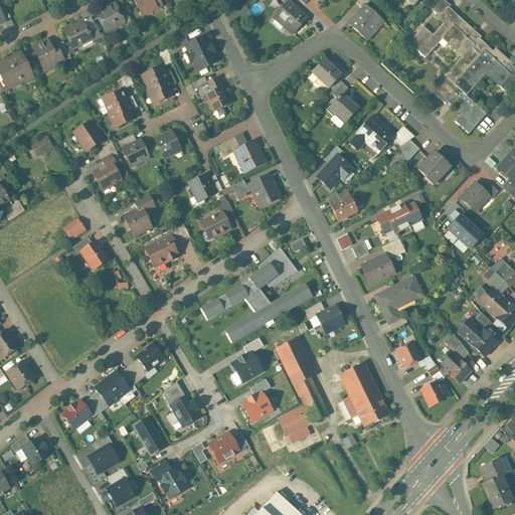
[(133,0),(139,12),(146,9),(149,10),(150,12),(161,6),(157,0),(133,0)]
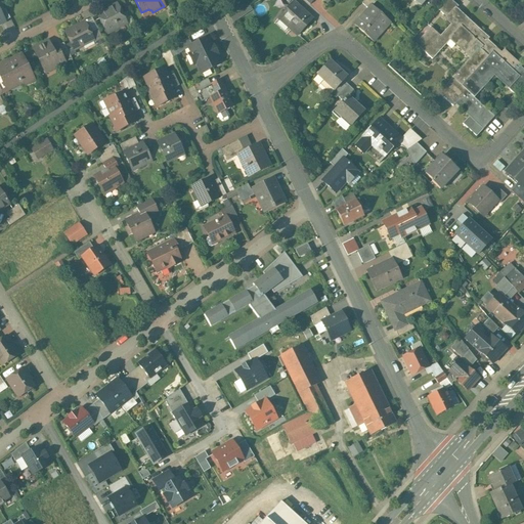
[(376,0),(361,0),(360,3),(367,9),(370,6),(376,0)]
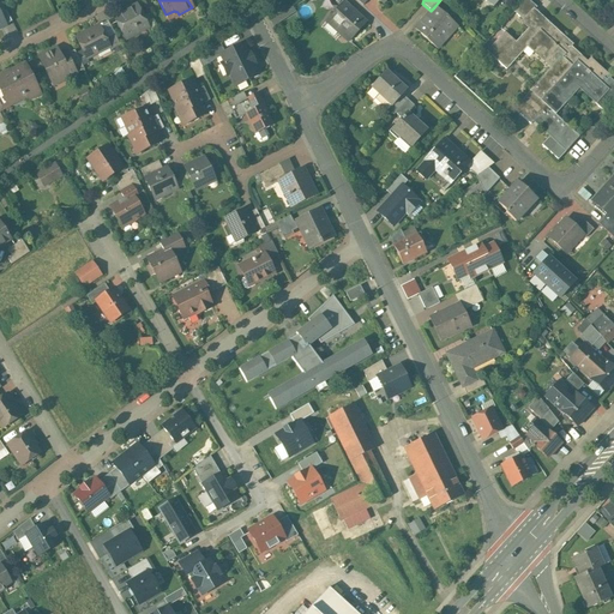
[(528,0),(523,0),(513,11),(524,20),(536,7),(528,0)]
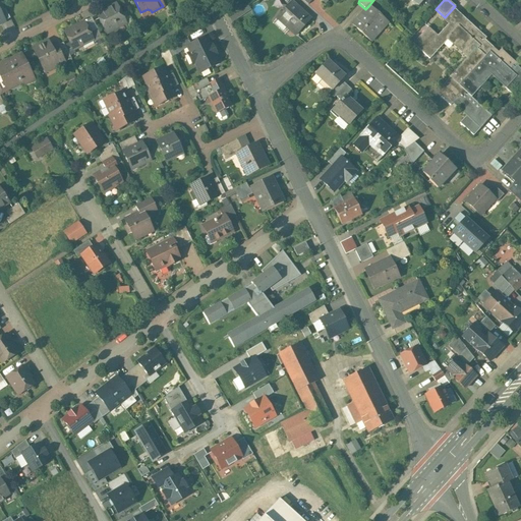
[(309,18),(290,1),(279,14),(291,25),(289,27),(296,34),(309,18)]
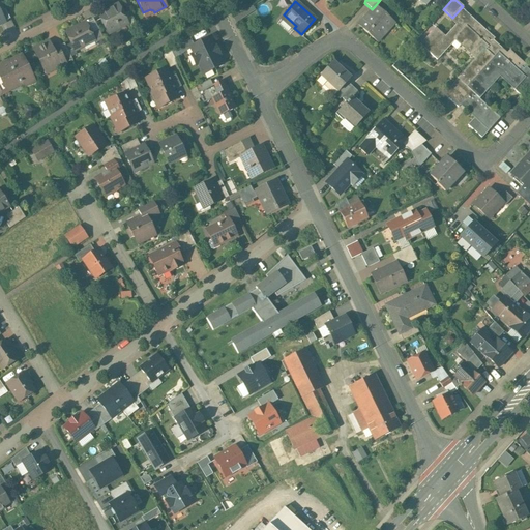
[(0,2),(0,12),(4,21),(10,18),(2,2),(0,2)]
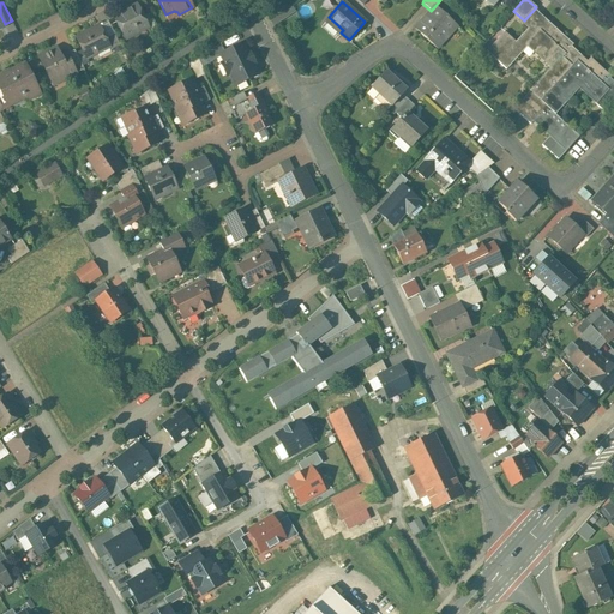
[(137,5),(114,17),(125,38),(146,28),(148,26),(143,17),(137,5)]
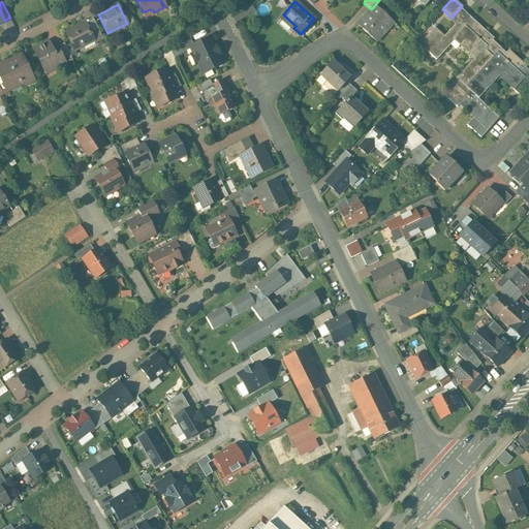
[(371,9),(358,25),(376,42),(394,24),(374,6),(371,9)]
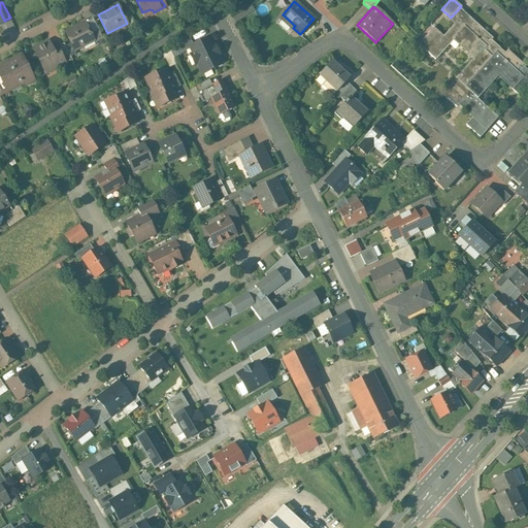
[(129,11),(123,14),(127,23),(126,24),(130,31),(137,28),(129,11)]
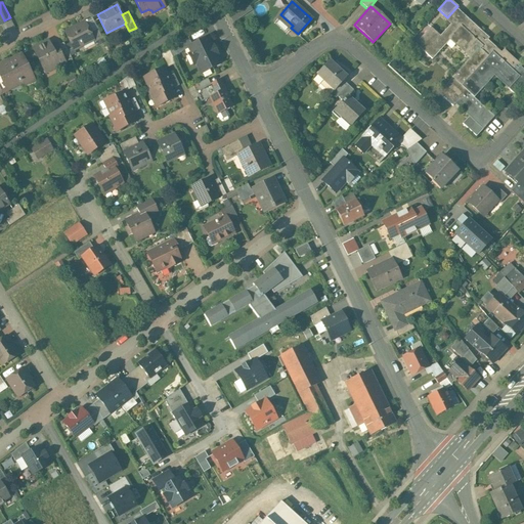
[(440,36),(431,28),(416,44),(432,59),(451,38),(472,56),(452,78),(461,86),(494,49),(479,36),(482,34),(460,13),(440,36)]
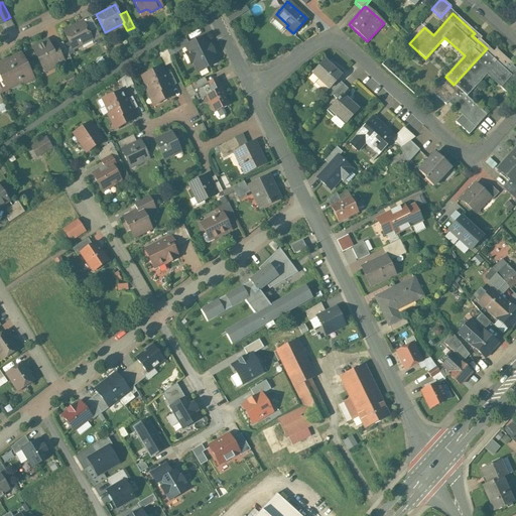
[(78,27),(76,26),(73,27),(73,28),(66,32),(65,31),(63,32),(72,47),(74,46),(75,46),(80,44),(80,43),(91,38),(91,37),(88,32),(83,22),(82,22),(83,23),(81,24),(80,25),(78,27)]
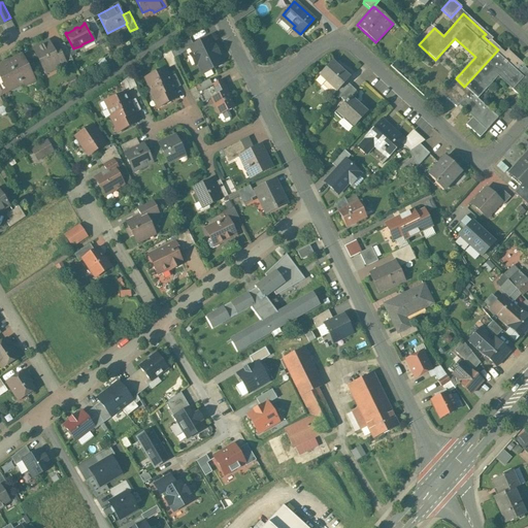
[(98,29),(90,33),(93,38),(93,39),(95,43),(103,39),(98,29)]
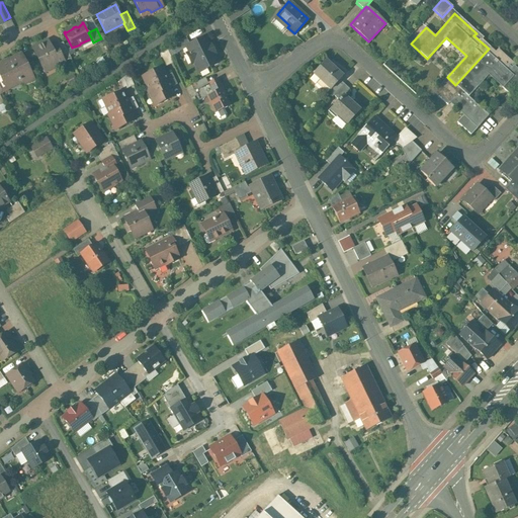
[(185,36),(171,47),(176,54),(186,47),(189,45),(185,36)]
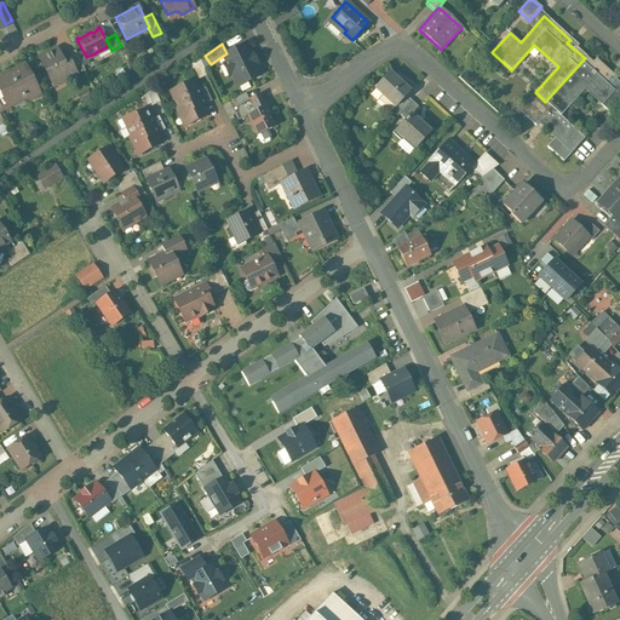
[(227,53),(223,56),(227,63),(223,64),(224,65),(223,69),(225,74),(229,75),(229,76),(231,74),(237,86),(259,75),(245,45),(227,53)]
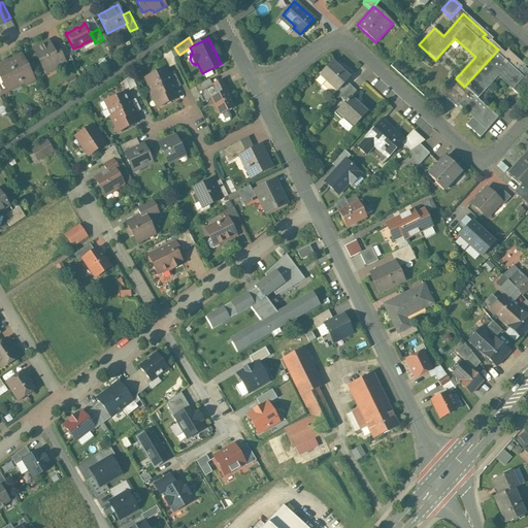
[(47,41),(33,50),(43,70),(52,66),(55,67),(55,68),(65,63),(57,47),(56,47),(52,50),(47,41)]
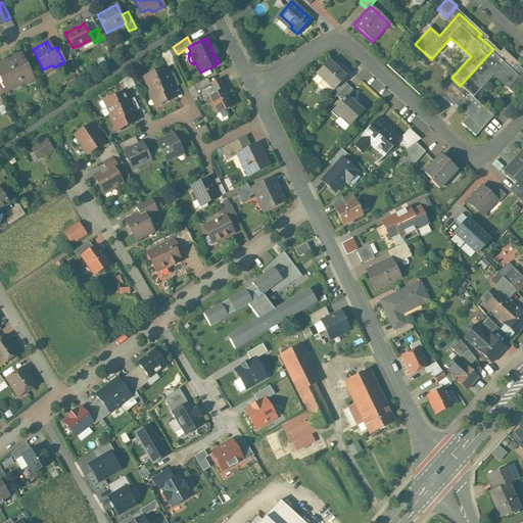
[(63,43),(55,47),(56,47),(64,62),(72,59),(63,43)]
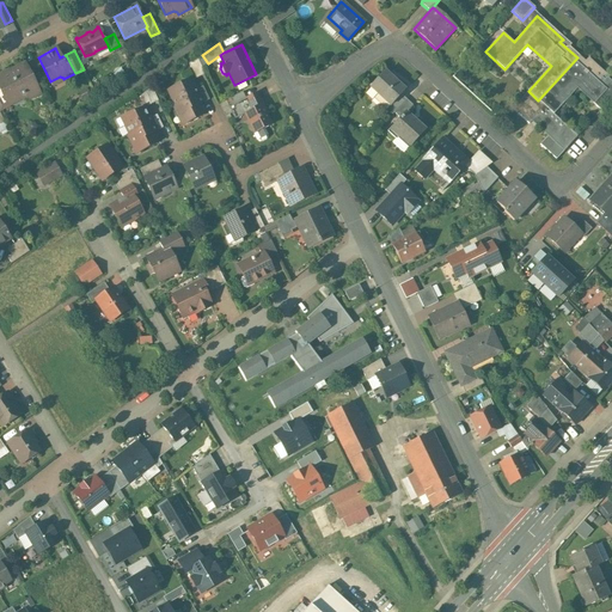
[(577,57),(538,101),(528,91),(519,101),(536,116),(539,111),(542,115),(548,109),(554,114),(565,102),(561,98),(576,83),(603,108),(609,102),(611,98),(611,83),(606,78),(605,80),(598,75),(601,72),(588,61),(585,65),(577,57)]
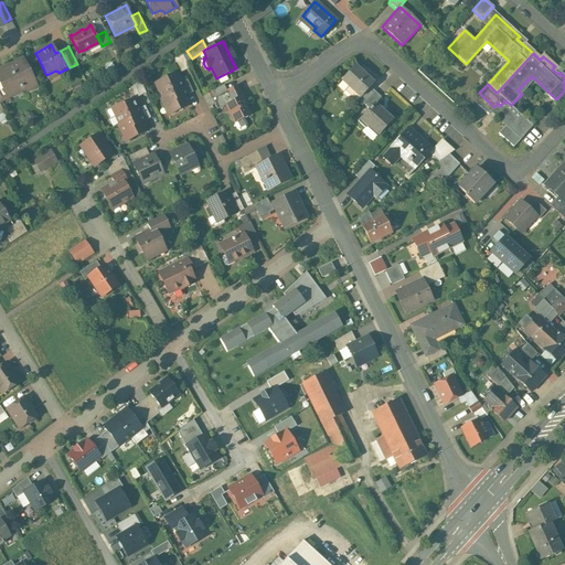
[(9,66),(0,66),(0,96),(20,87),(20,88),(21,88),(23,89),(24,91),(27,91),(28,91),(30,91),(31,91),(38,87),(23,59),(9,66)]
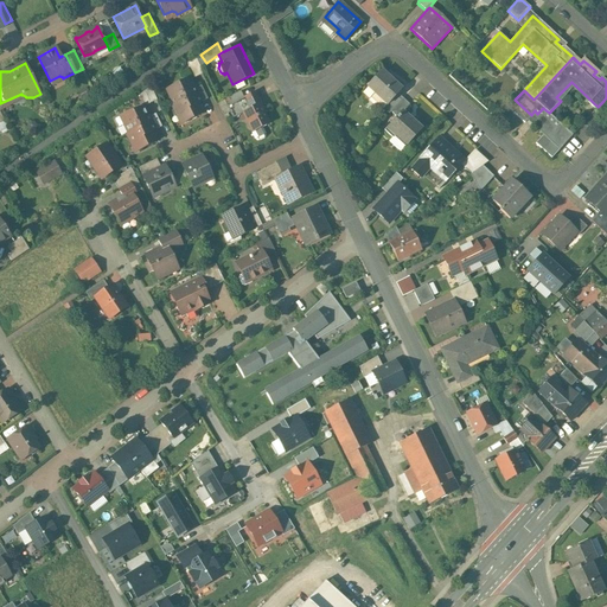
[(401,89),(382,71),(369,87),(388,103),(394,96),(401,89)]
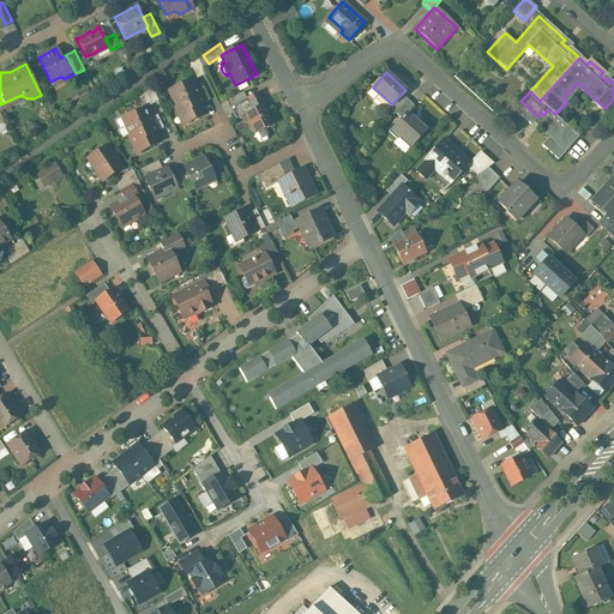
[(191,79),(172,89),(175,95),(172,97),(176,106),(174,107),(199,95),(197,90),(197,89),(194,89),(191,79)]
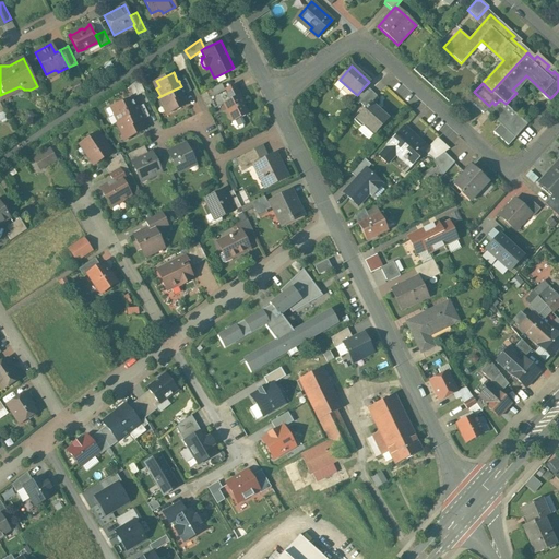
[(191,91),(185,79),(179,82),(181,86),(185,94),(191,91)]
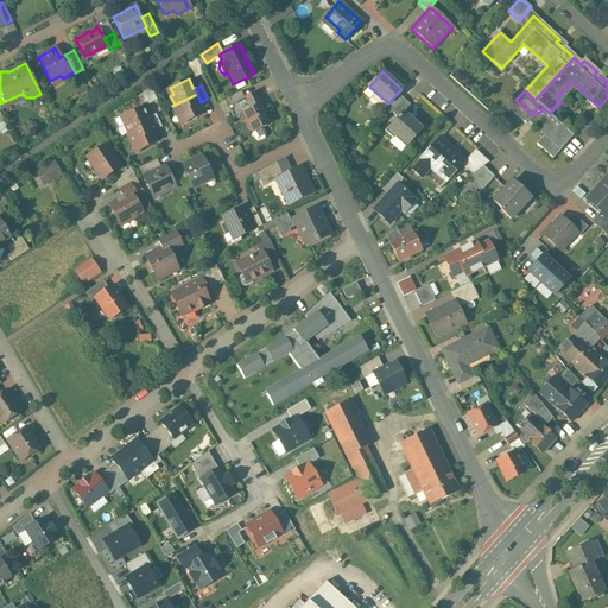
[(151,88),(140,93),(145,105),(156,100),(151,88)]
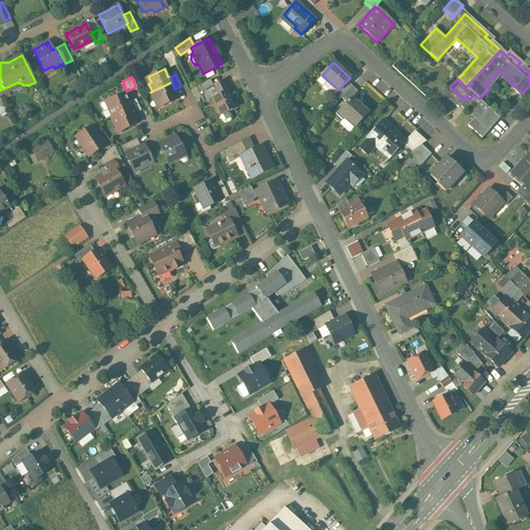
[(209,80),(195,87),(198,92),(207,88),(212,85),(209,80)]
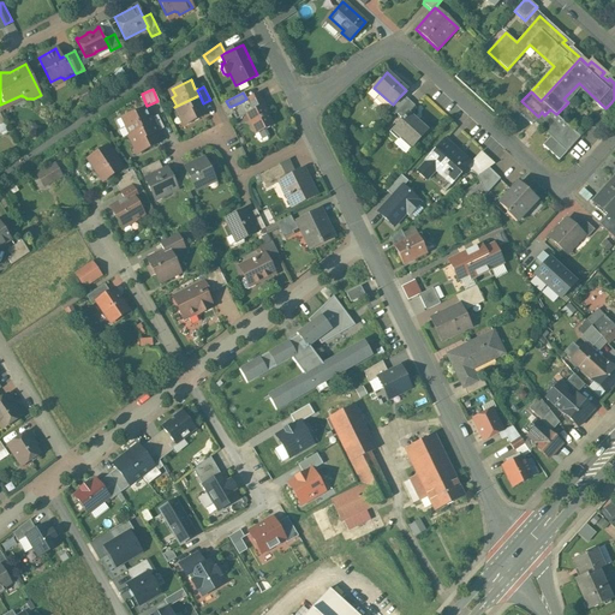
[(246,99),(252,111),(246,114),(256,133),(272,126),(267,115),(268,114),(258,93),(246,99)]
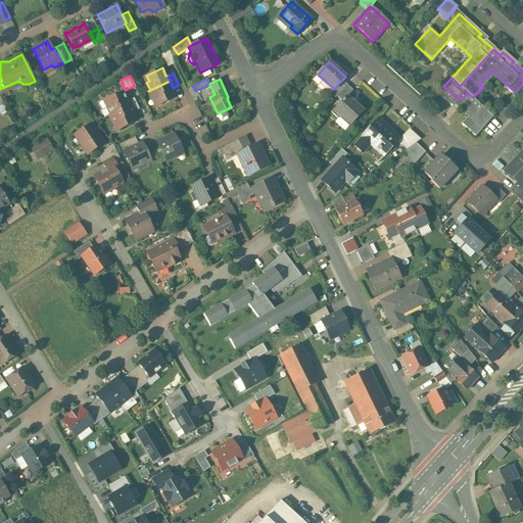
[(170,81),(148,91),(153,100),(155,99),(158,105),(175,97),(171,89),(173,88),(170,81)]
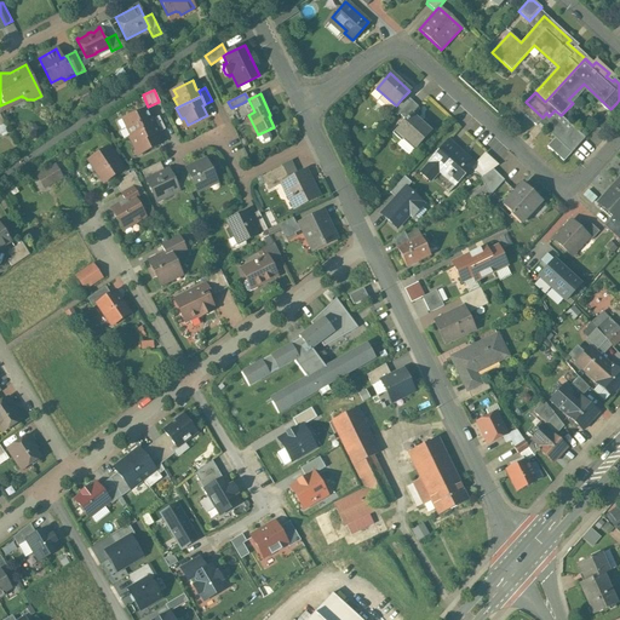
[(396,105),(391,112),(397,116),(399,115),(408,104),(402,98),(396,105)]
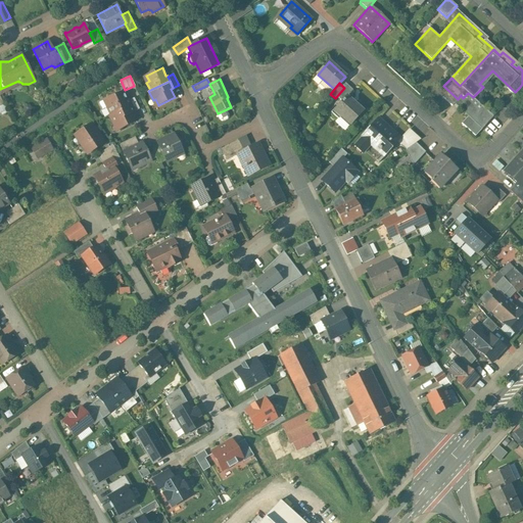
[(209,84),(204,87),(195,91),(200,101),(209,97),(215,94),(209,84)]
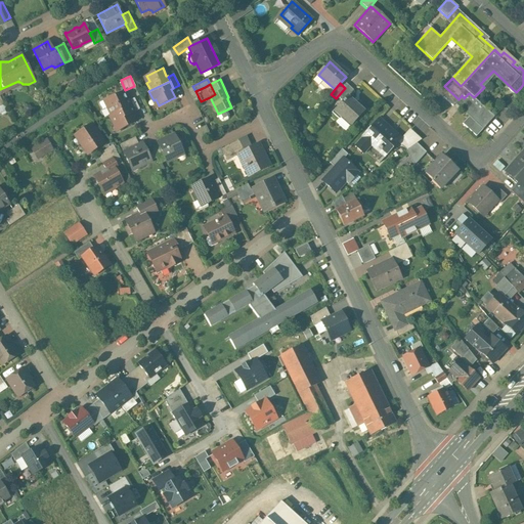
[(345,88),(337,97),(343,102),(347,98),(354,90),(348,85),(345,88)]
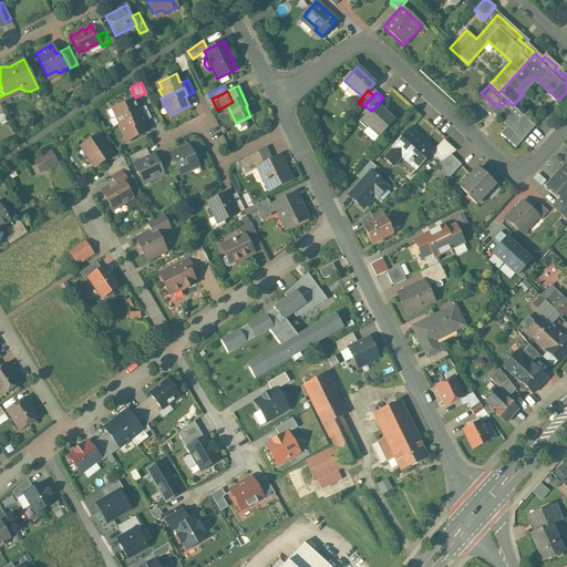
[(496,107),(481,93),(474,101),(490,114),(494,110),(509,124),(513,126),(511,129),(522,140),(535,126),(513,105),(507,101),(502,106),(500,103),(496,107)]
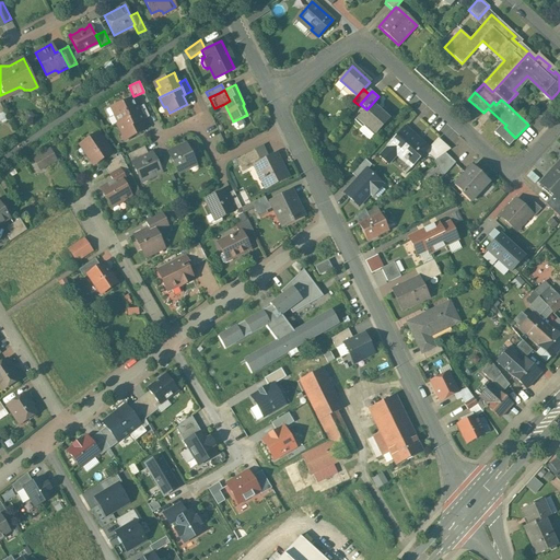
[(551,98),(538,114),(544,118),(559,100),(559,95),(557,93),(551,98)]
